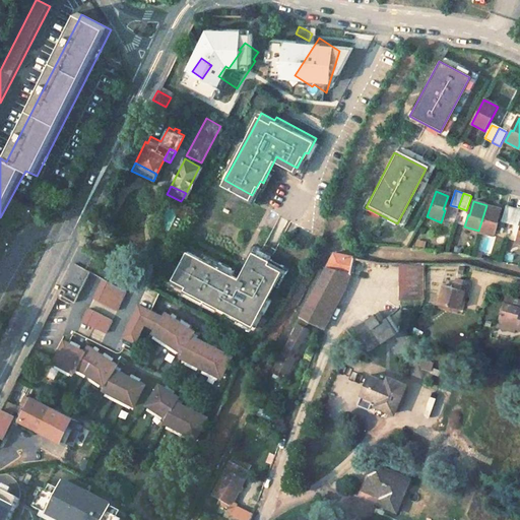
[(499,208),(486,205),(478,231),(494,235),(497,222),(495,221),(499,208)]
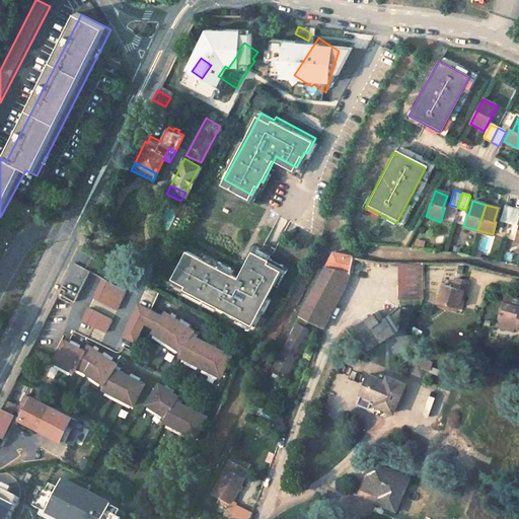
[(512,209),(504,207),(500,221),(508,224),(512,209)]
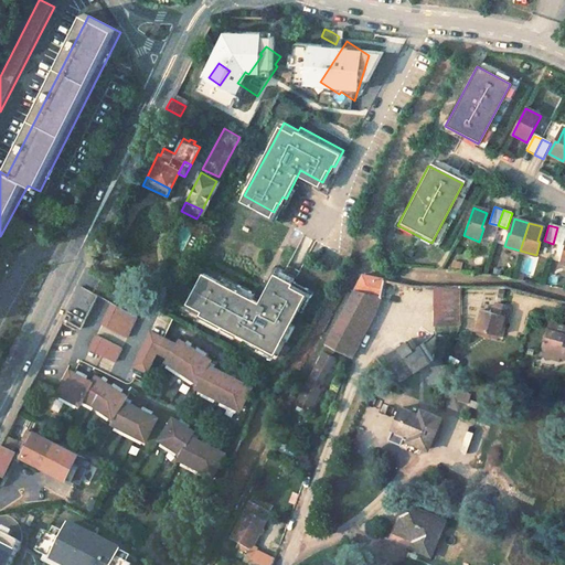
[(564,233),(564,230),(557,227),(553,244),(562,246),(564,233)]
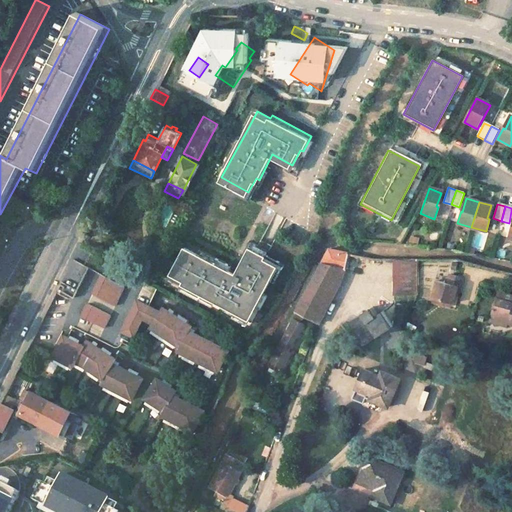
[(233,275),(183,248),(168,275),(182,282),(180,285),(247,321),(276,268),(262,261),(264,258),(247,248),(233,275)]
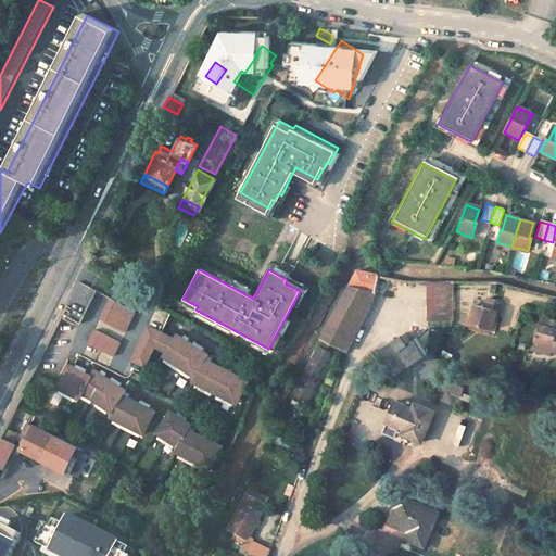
[(352,285),(378,291),(386,277),(365,273),(359,272),(352,285)]
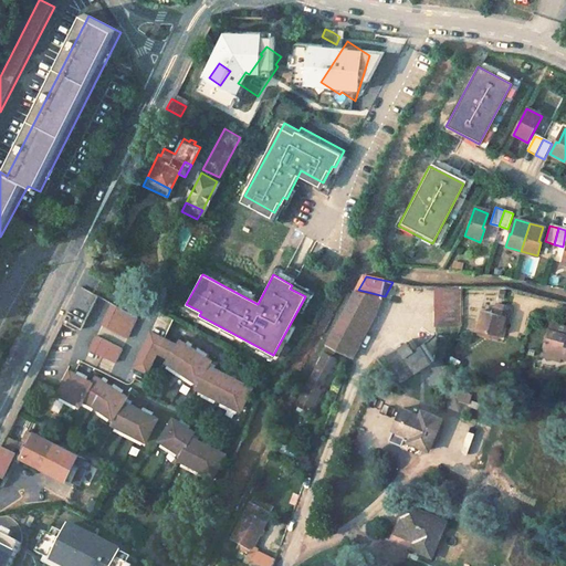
[(81,326),(97,293),(84,286),(67,320),(81,326)]
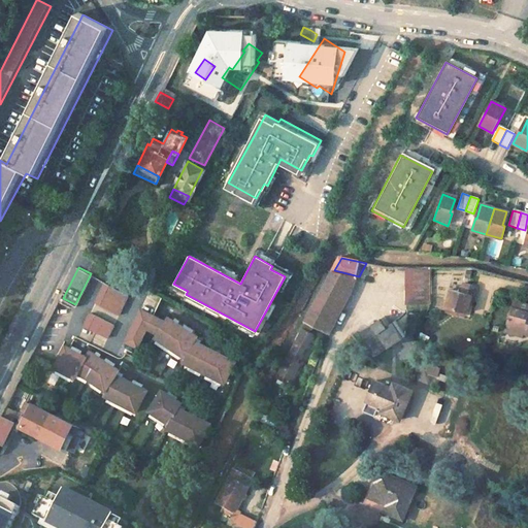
[(431,267),(405,267),(406,309),(430,308),(431,267)]
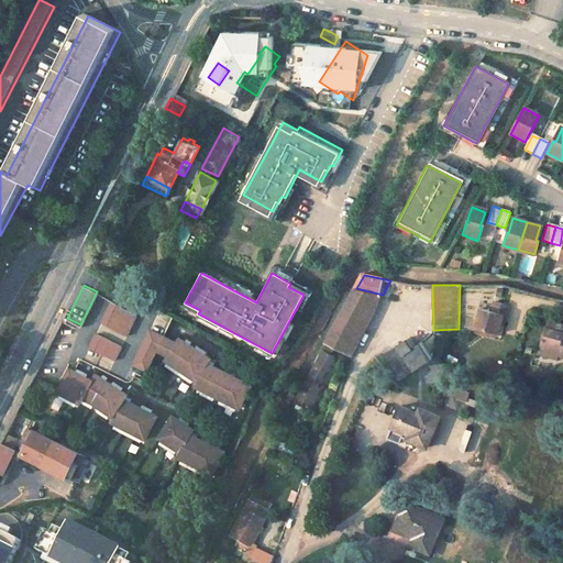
[(383,295),(356,288),(353,294),(370,302),(344,351),(352,355),(382,298),(383,295)]
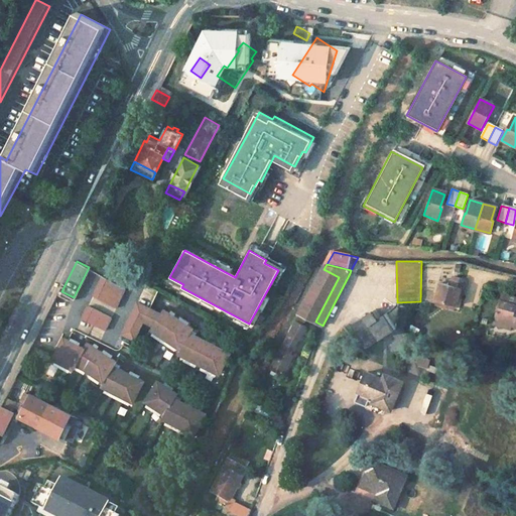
[(315,321),(339,277),(324,269),(303,305),(298,313),(307,317),(315,321)]
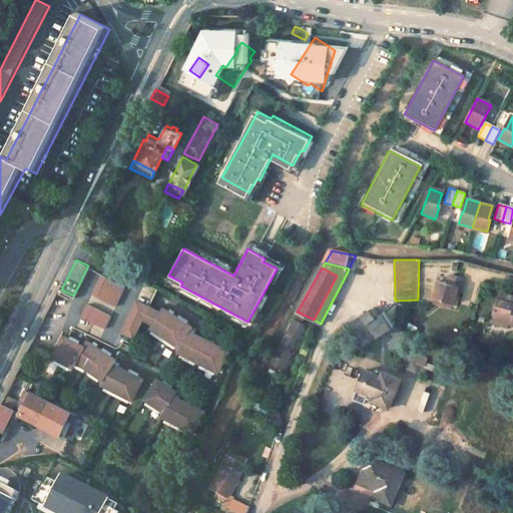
[(91,292),(115,303),(124,284),(101,273),(91,292)]
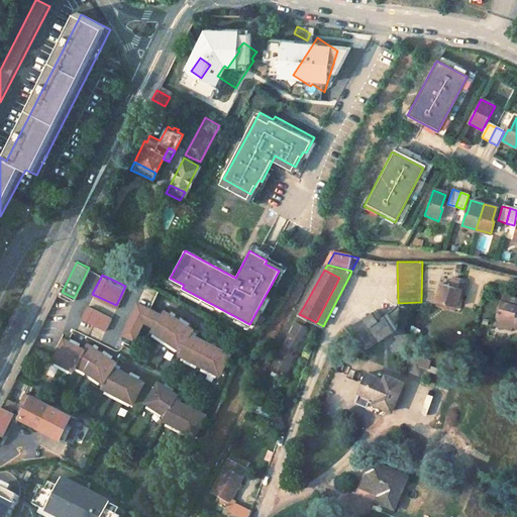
[(468,280),(453,276),(450,286),(440,283),(435,300),(455,306),(458,296),(459,288),(462,289),(464,290),(468,280)]
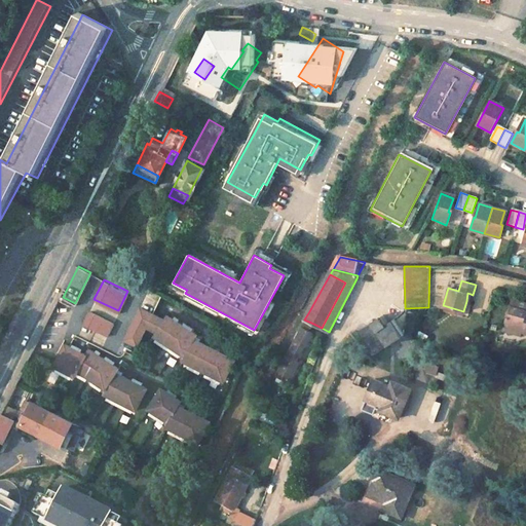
[(511,306),(525,310),(525,303),(512,300),(511,306)]
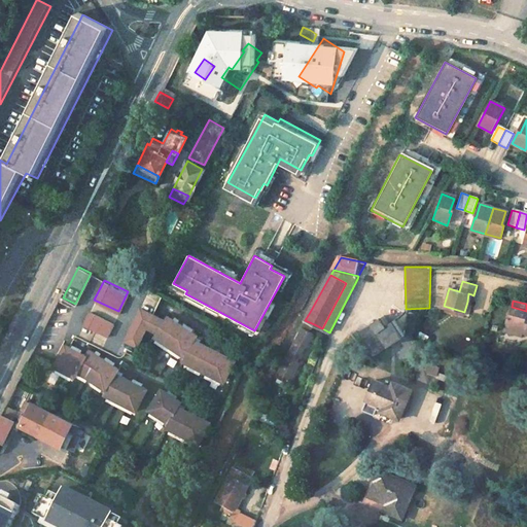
[(164,317),(140,306),(125,338),(137,344),(146,325),(156,329),(164,317)]
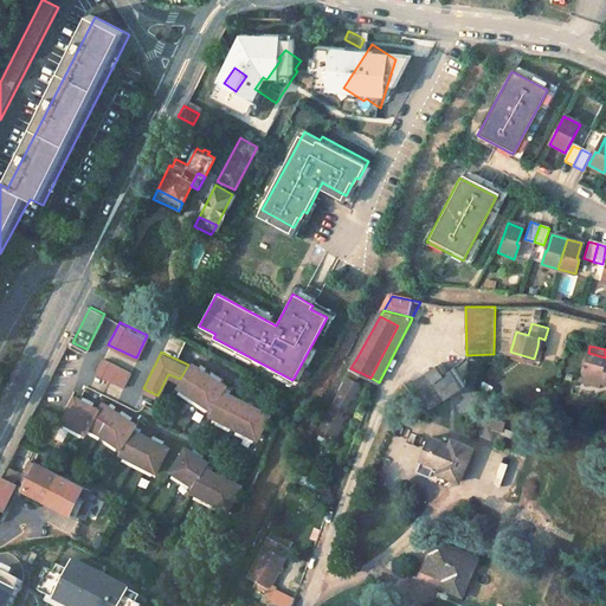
[(534,359),(510,352),(508,355),(532,363),(534,359)]
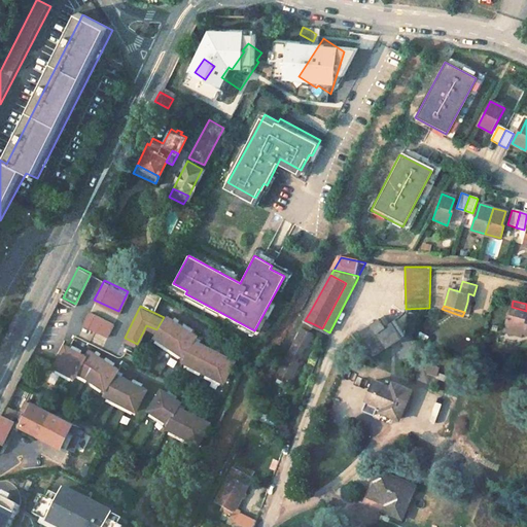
[(526,311),(512,307),(505,328),(523,332),(526,334),(526,311)]
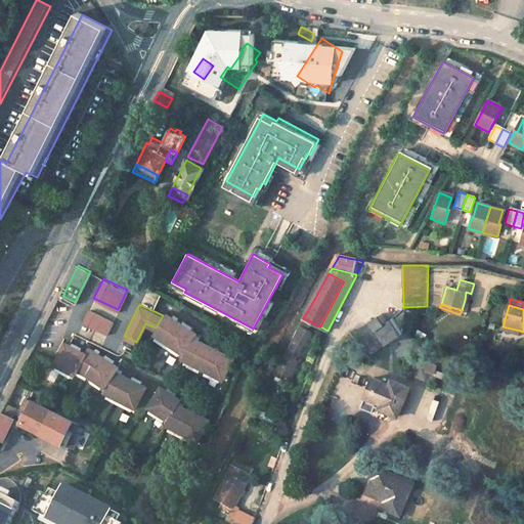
[(106,333),(113,319),(89,308),(83,321),(106,333)]
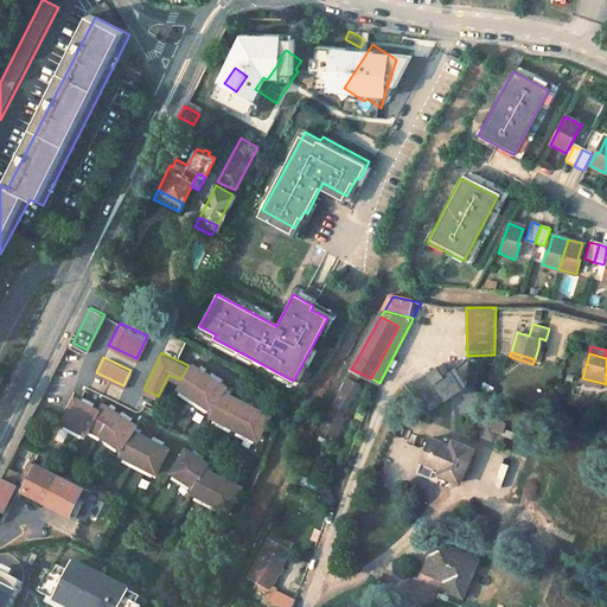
[(180,387),(196,396),(209,371),(204,368),(202,366),(192,360),(190,365),(189,365),(180,379),(178,384),(180,387)]
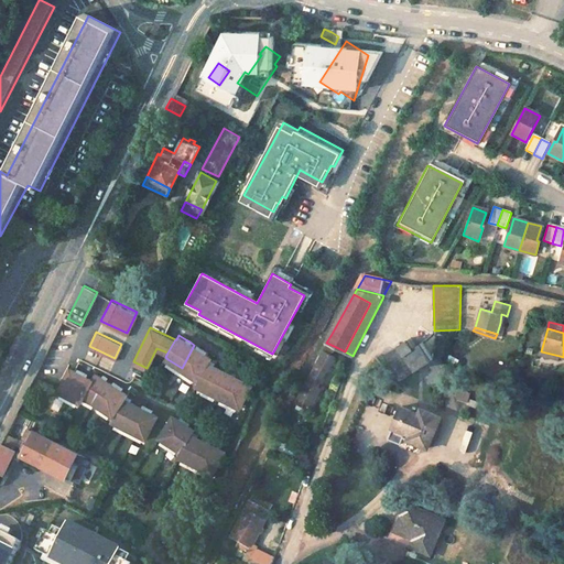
[(433,359),(422,343),(415,348),(410,339),(382,358),(399,382),(433,359)]
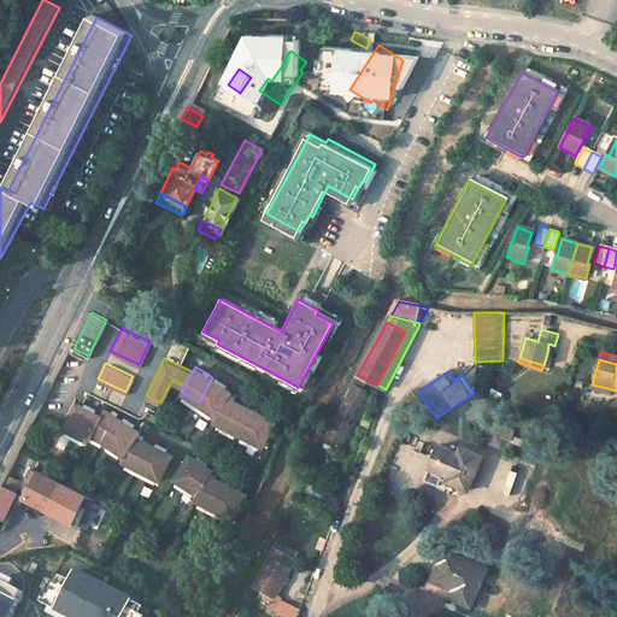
[(352,385),(362,389),(368,380),(357,375),(352,385)]
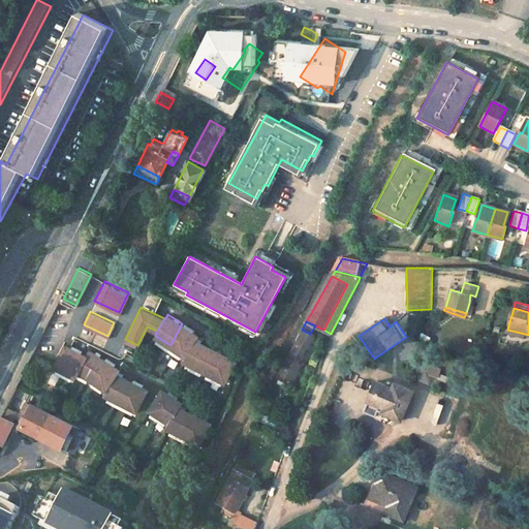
[(185,325),(182,323),(170,345),(181,352),(184,354),(186,355),(195,337),(196,335),(197,333),(189,328),(185,325)]
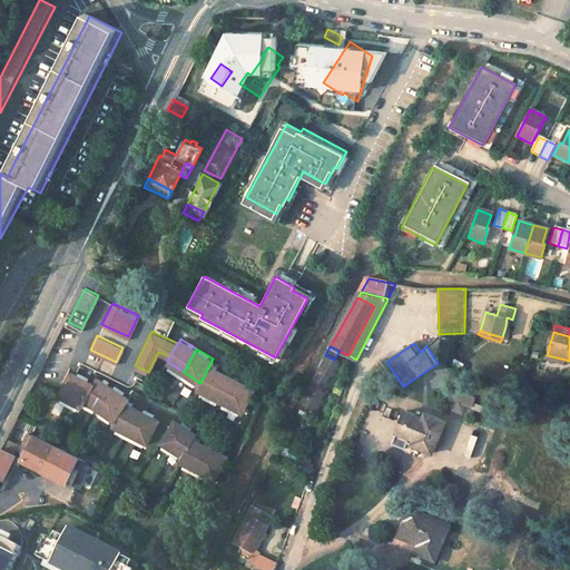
[(334,360),(325,355),(320,365),(301,401),(297,406),(307,412),(311,405),(334,360)]
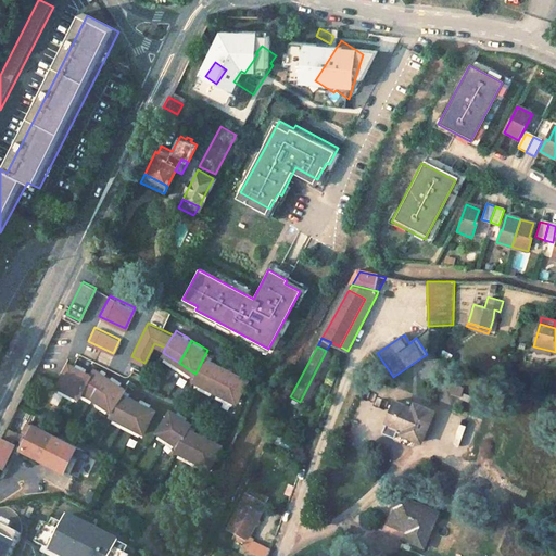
[(552,351),(533,346),(531,352),(550,357),(552,351)]
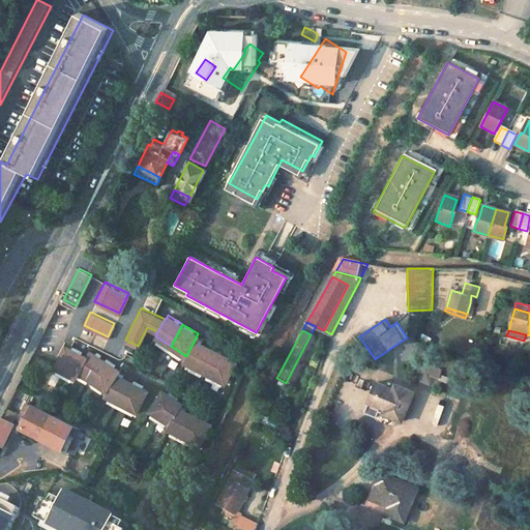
[(171,346),(157,337),(154,342),(179,357),(181,353),(171,346)]
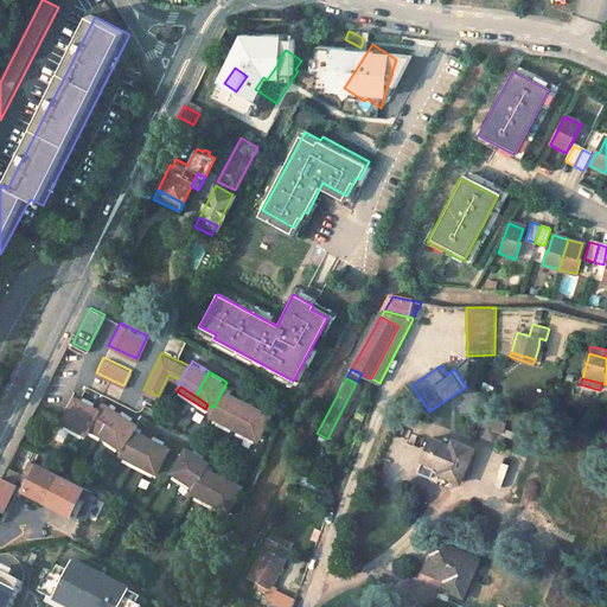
[(235,425),(248,400),(244,398),(227,389),(224,387),(213,408),(211,413),(213,414),(232,423),(235,425)]
